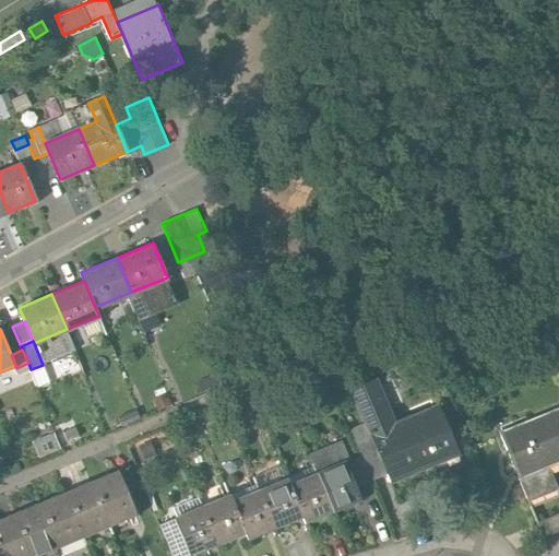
[(389,472),(392,480),(460,451),(440,403),(395,422),(377,377),(354,386),(368,422),(389,472)]
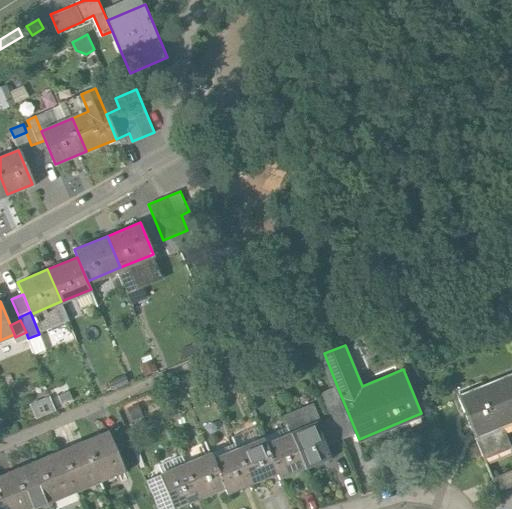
[(511,373),(459,395),(484,458),(511,447),(502,424),(511,419),(511,373)]
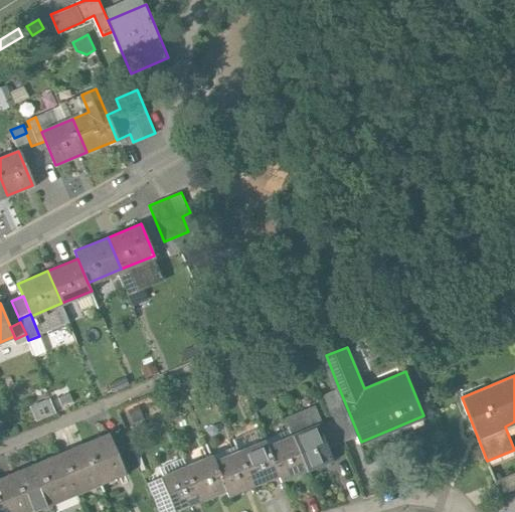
[(323,395),(333,417),(342,442),(358,435),(339,388),(323,395)]
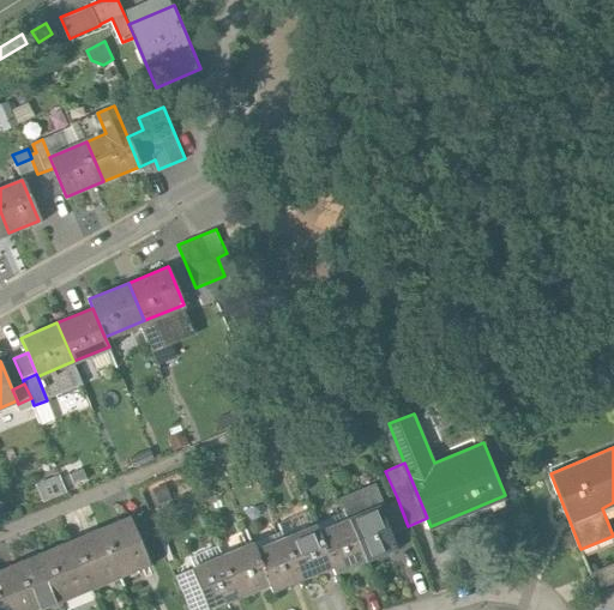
[(64,485),(59,471),(36,481),(42,494),(64,485)]
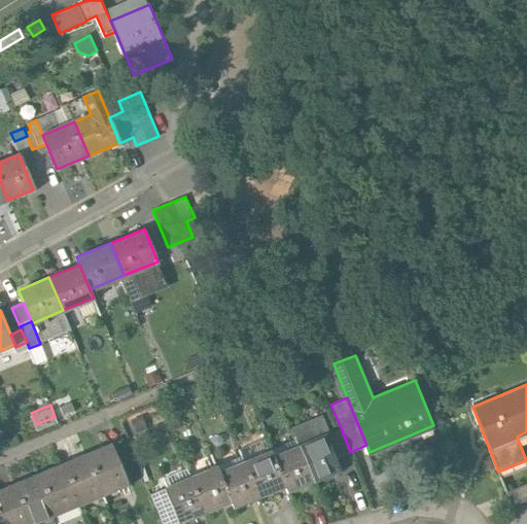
[(300,448),(302,447),(327,435),(326,433),(330,431),(324,415),(291,428),(300,448)]
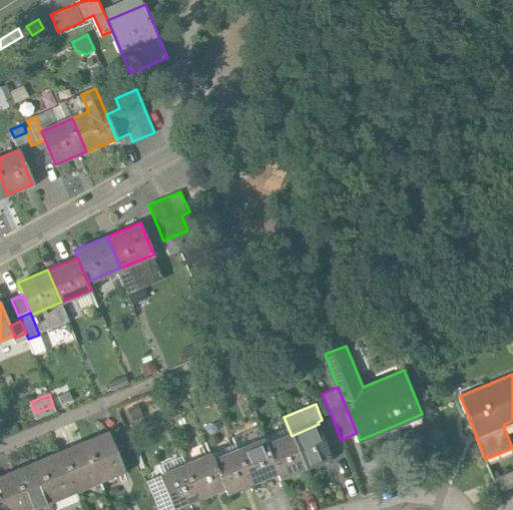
[(328,445),(341,440),(332,416),(322,420),(318,422),(319,424),(328,445)]
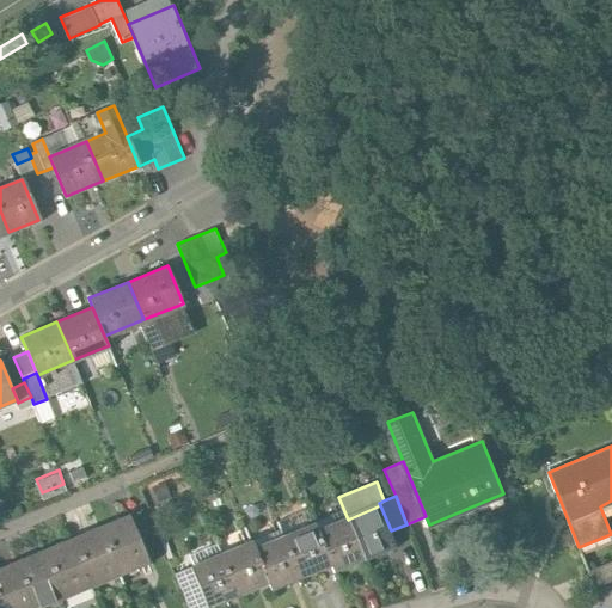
[(380,505),(350,519),(367,559),(397,547),(391,530),(380,505)]
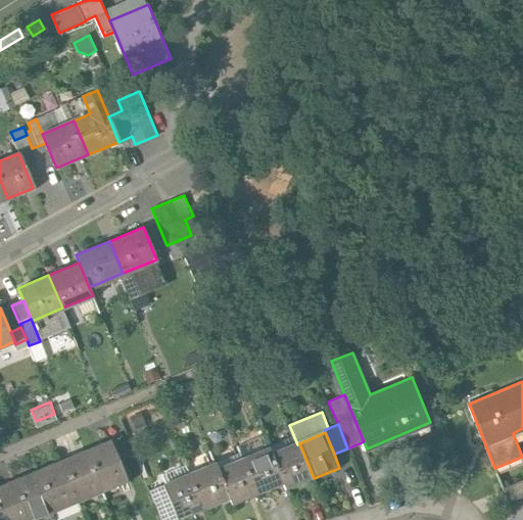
[(111,441),(87,452),(103,492),(128,482),(111,441)]
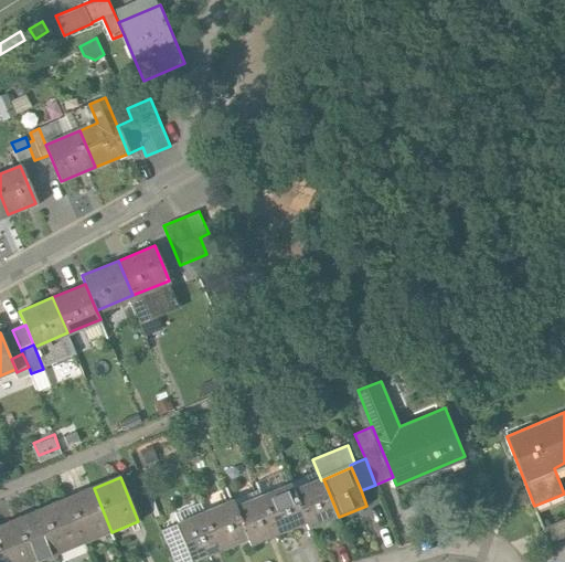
[(311,529),(339,517),(323,479),(321,480),(296,490),(308,521),(311,529)]
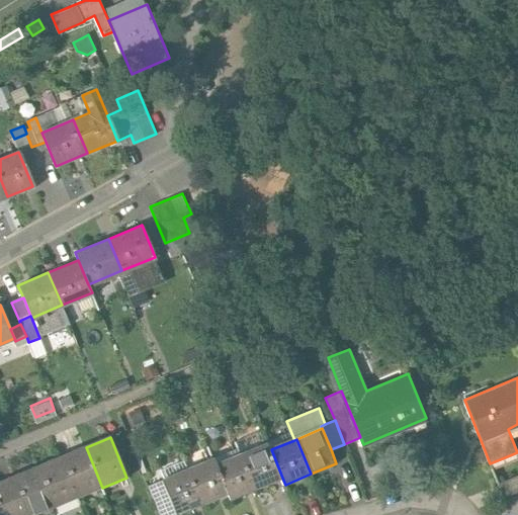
[(268,443),(243,453),(257,488),(282,478),(271,449),(268,443)]
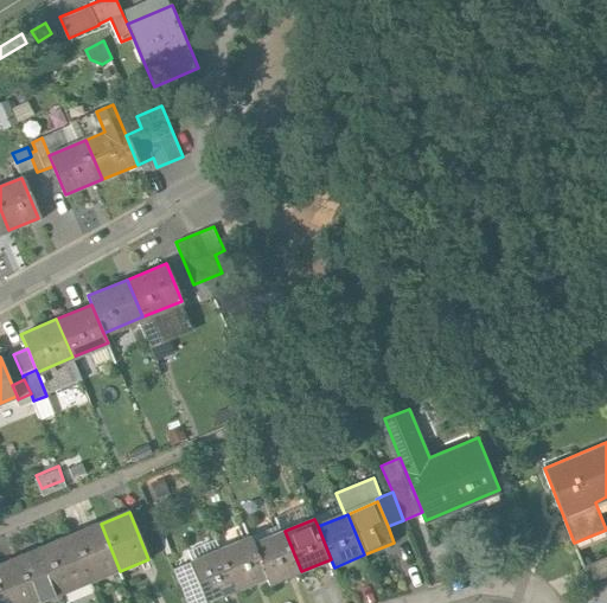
[(91,583),(120,571),(101,524),(71,536),(91,583)]
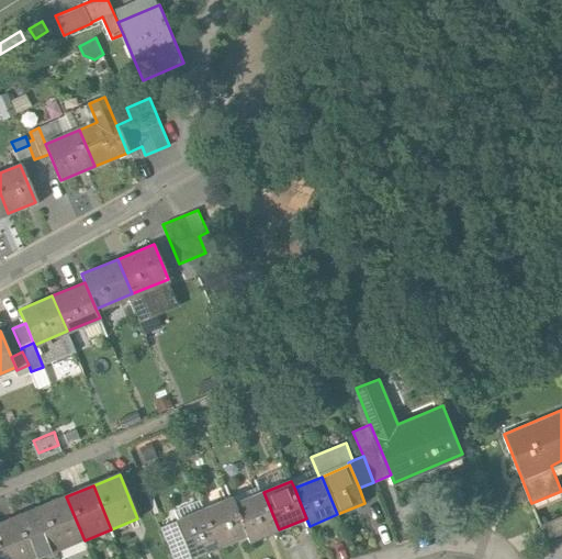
[(251,541),(279,529),(263,492),(236,504),(248,534),(251,541)]
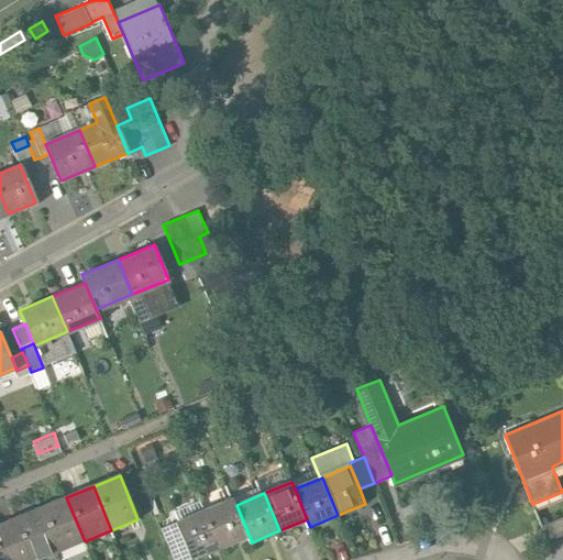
[(58,552),(85,541),(66,497),(40,508),(58,552)]
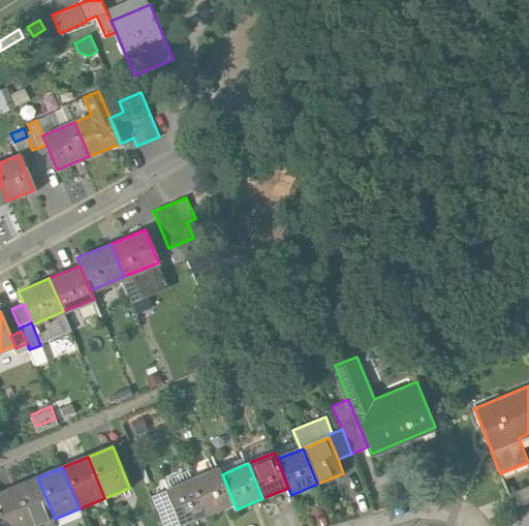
[(220,468),(194,478),(208,514),(234,502),(222,474),(220,468)]
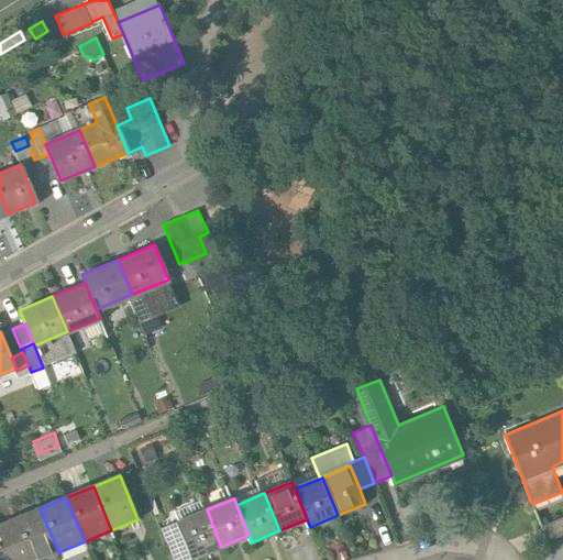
[(40,508),(13,519),(30,559),(40,559),(58,552),(40,508)]
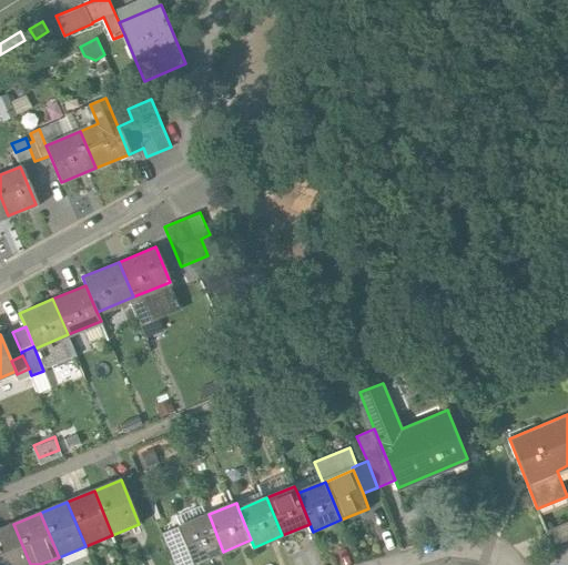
[(195,563),(223,552),(209,514),(180,525),(195,563)]
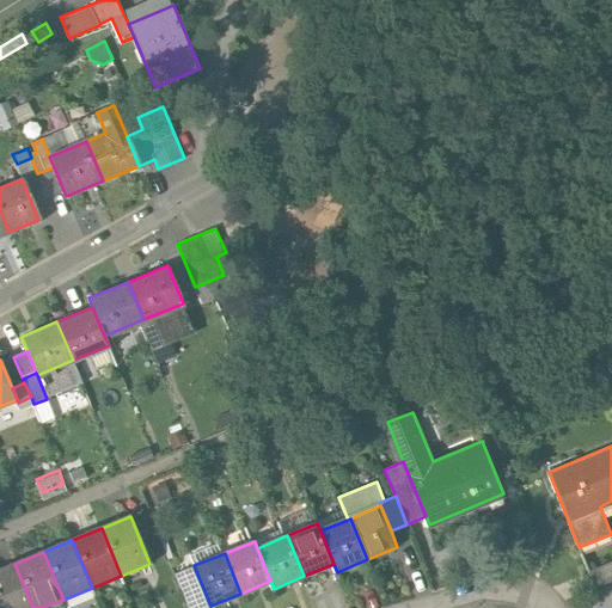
[(611,560),(586,572),(592,588),(611,579),(611,560)]
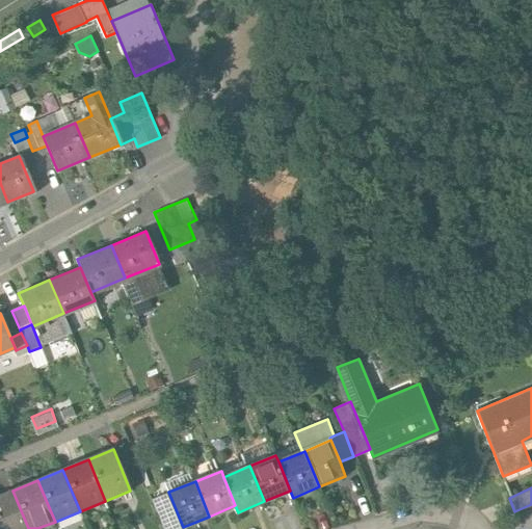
[(28,528),(12,491),(0,495),(0,528),(28,528)]
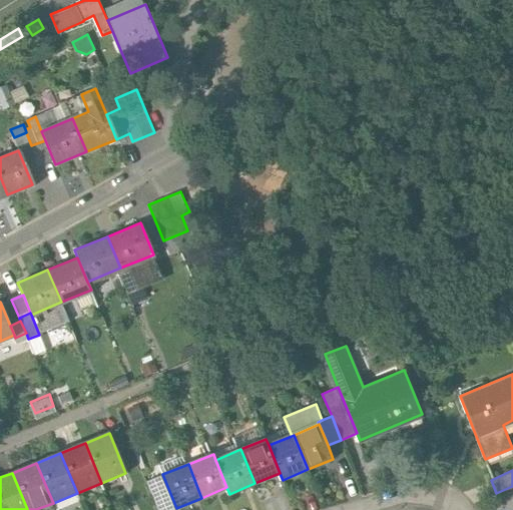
[(167,504),(161,491),(152,494),(158,508),(167,504)]
